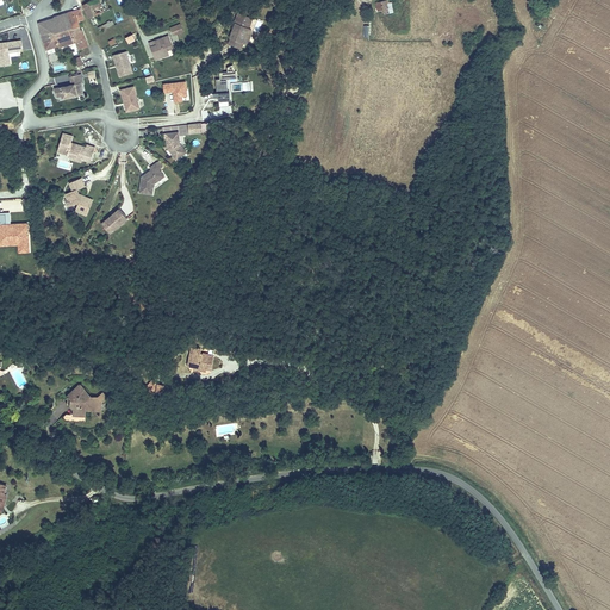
[(88,0),(89,2),(83,5),(87,12),(91,10),(94,16),(101,11),(97,0),(88,0)]
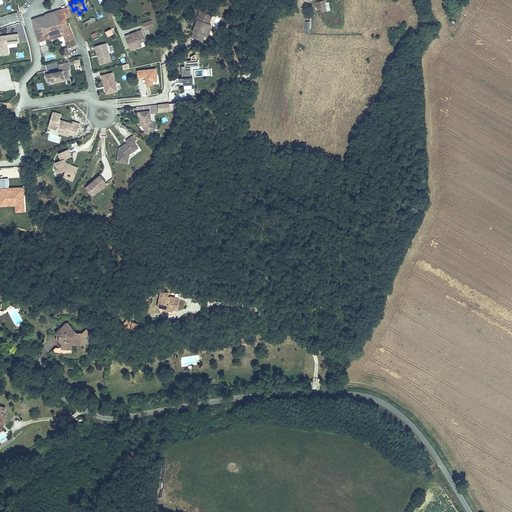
[(326,0),(316,3),(317,9),(321,8),(322,12),(326,11),(324,3),(326,2),(326,0)]
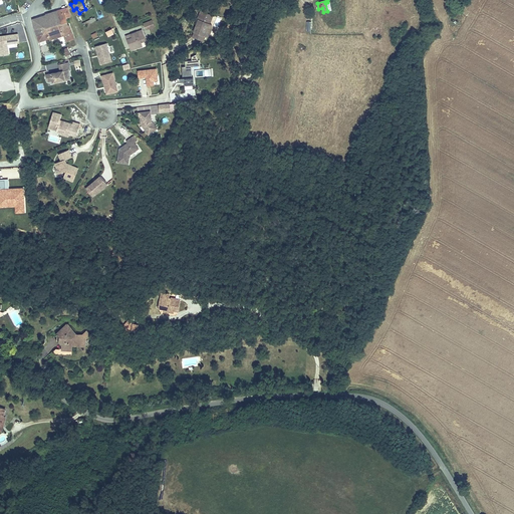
[(57,11),(59,19),(65,17),(66,18),(70,17),(67,8),(57,11)]
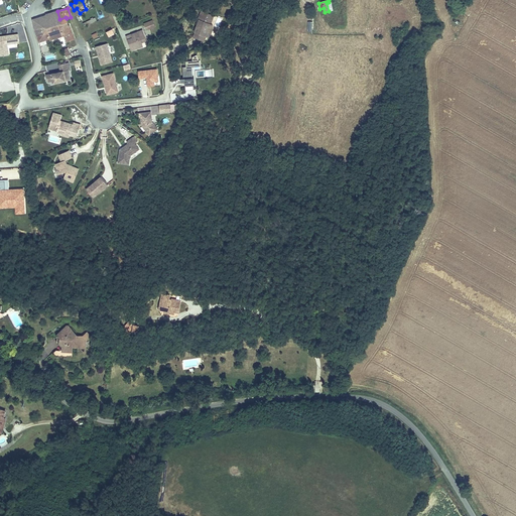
[(59,19),(57,11),(45,15),(46,16),(41,18),(42,24),(48,22),(48,23),(59,19)]
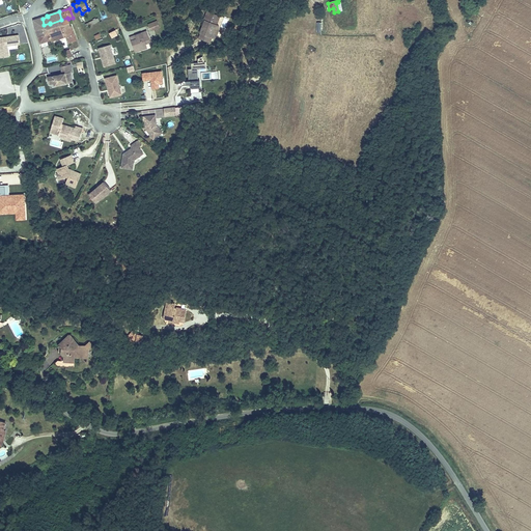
[(215,32),(214,29),(213,28),(216,20),(205,16),(201,24),(202,25),(197,35),(207,39),(208,40),(212,38),(215,32)]
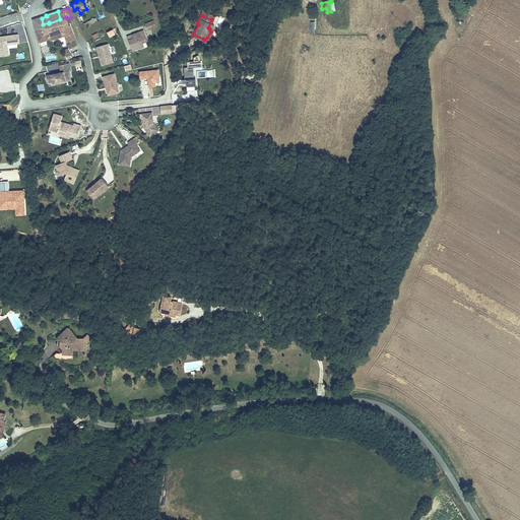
[(66,17),(60,19),(63,28),(68,26),(67,18),(66,17)]
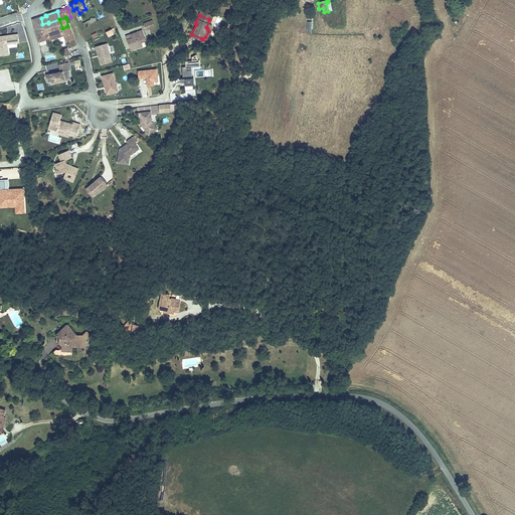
[(63,35),(60,28),(62,28),(59,19),(48,23),(48,22),(42,24),(41,18),(33,20),(38,36),(44,34),(47,33),(49,40),(63,35)]
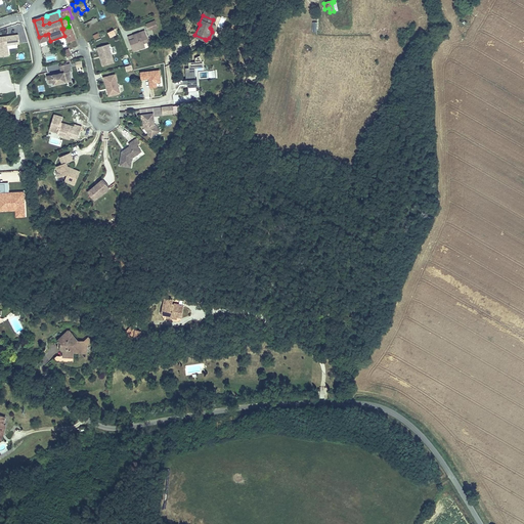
[(156,22),(147,25),(148,30),(158,27),(156,22)]
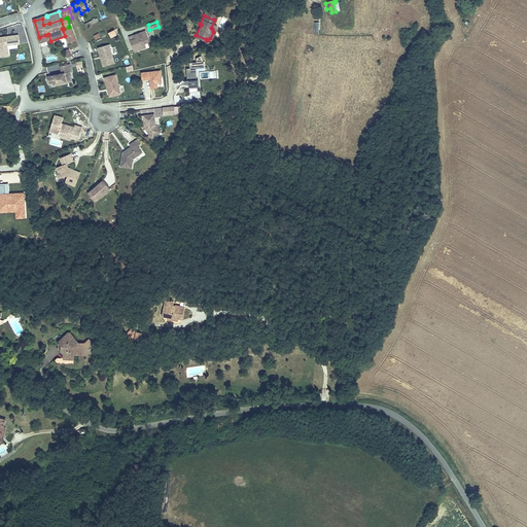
[(69,27),(64,29),(62,29),(65,36),(66,40),(67,43),(76,40),(71,26),(69,27)]
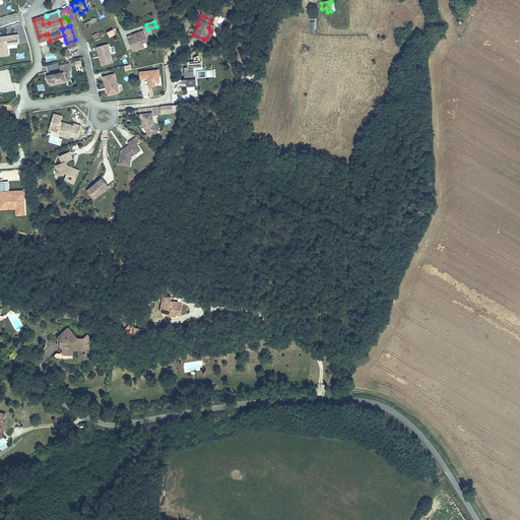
[(134,38),(129,40),(133,51),(143,47),(142,43),(147,41),(145,36),(140,38),(138,33),(133,35),(134,38)]
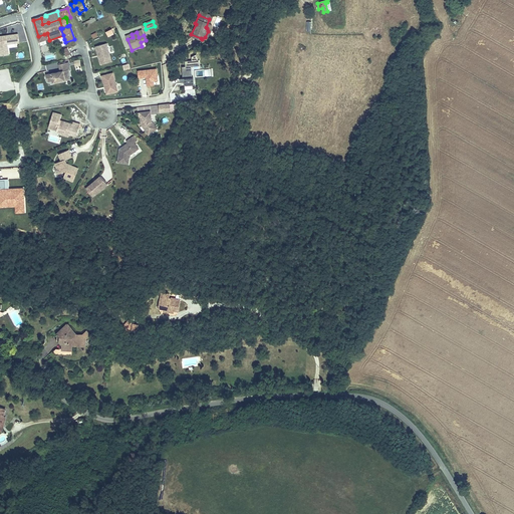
[(0,36),(0,55),(8,55),(7,45),(19,43),(18,34),(0,36)]
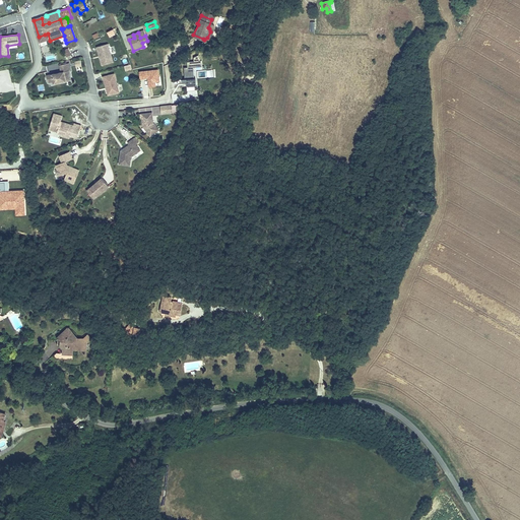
[(201,44),(203,39),(193,35),(192,40),(201,44)]
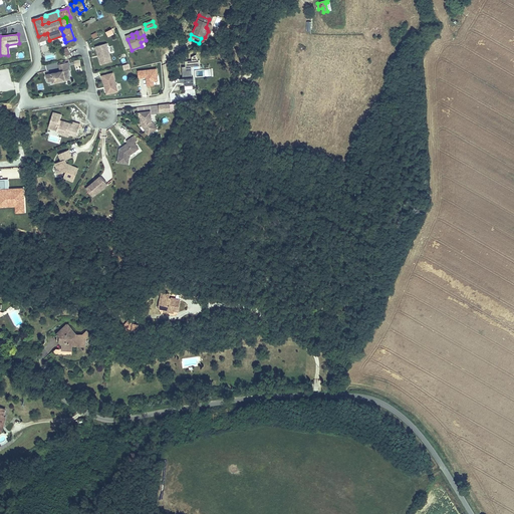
[(96,46),(100,64),(111,62),(106,44),(96,46)]
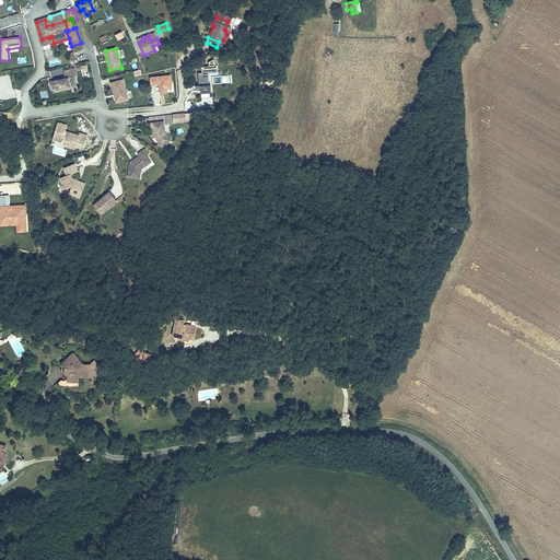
[(209,92),(207,72),(218,71),(217,65),(213,66),(216,63),(213,59),(208,61),(209,66),(201,66),(201,72),(198,72),(199,85),(196,85),(196,89),(201,89),(201,93),(209,92)]
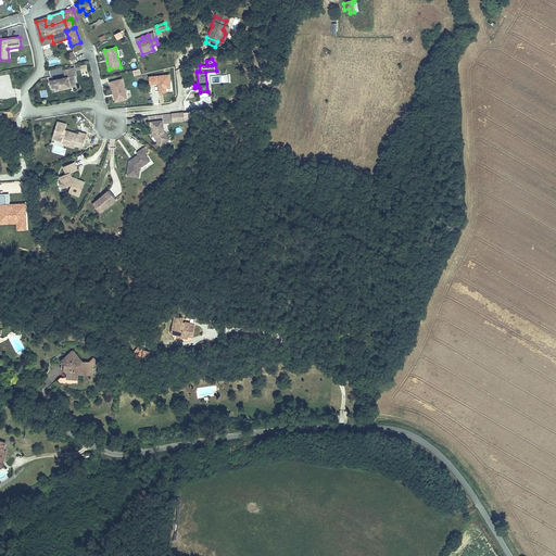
[(70,87),(68,81),(73,80),(73,76),(74,75),(73,67),(63,70),(64,77),(61,78),(61,79),(58,79),(57,78),(49,80),(50,88),(55,87),(57,89),(70,87)]
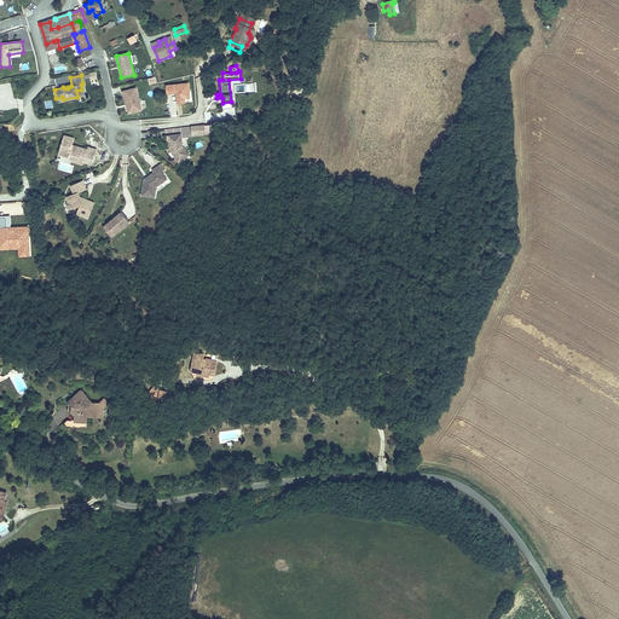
[(126,104),(127,104),(129,113),(142,110),(136,88),(122,91),(126,104)]
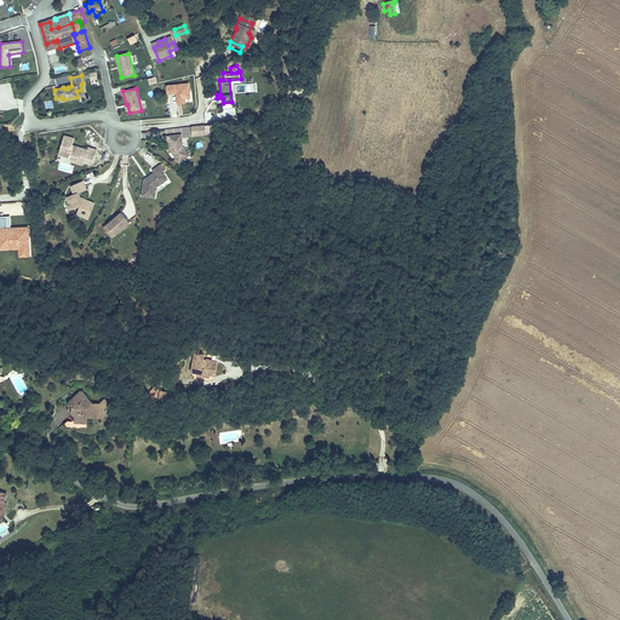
[(205,133),(204,125),(190,126),(191,136),(205,133)]
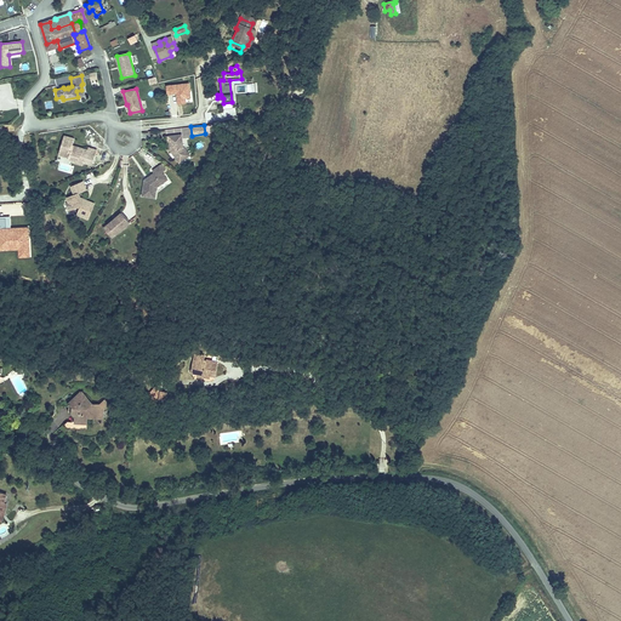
[(182,146),(181,135),(166,136),(166,142),(169,142),(169,147),(170,147),(171,149),(170,151),(178,163),(184,158),(182,154),(186,151),(182,146)]
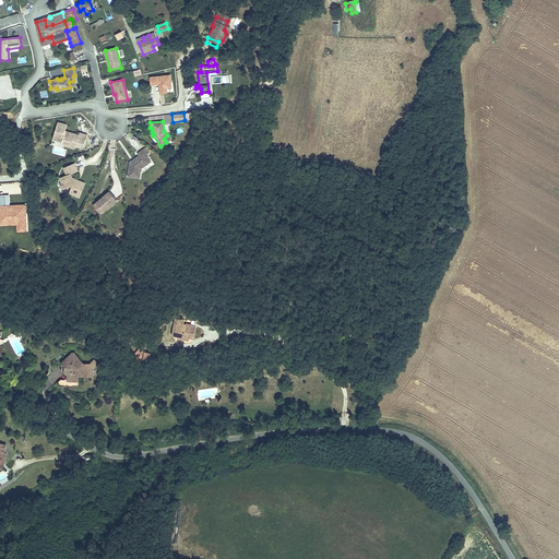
[(83,147),(86,134),(79,132),(78,134),(68,131),(67,133),(63,133),(64,131),(67,125),(57,122),(52,139),(61,142),(61,143),(64,144),(67,144),(74,143),(78,144),(78,146),(83,147)]
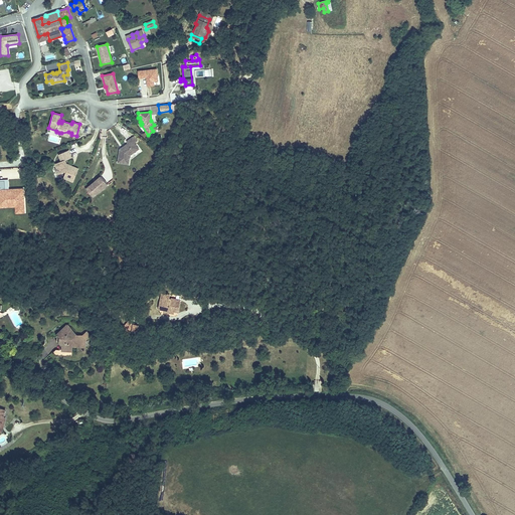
[(134,143),(130,138),(126,141),(127,143),(122,147),(123,148),(121,149),(119,149),(117,162),(128,164),(129,155),(138,149),(134,143)]
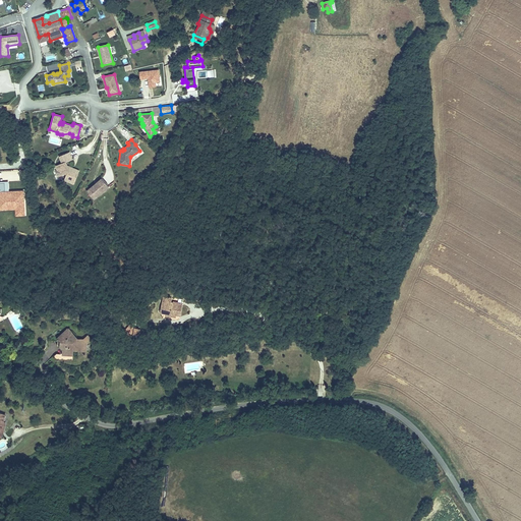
[(72,183),(78,171),(72,168),(71,171),(66,169),(66,167),(66,165),(65,162),(71,159),(68,152),(58,156),(61,163),(55,165),(59,175),(64,173),(66,174),(63,179),(72,183)]
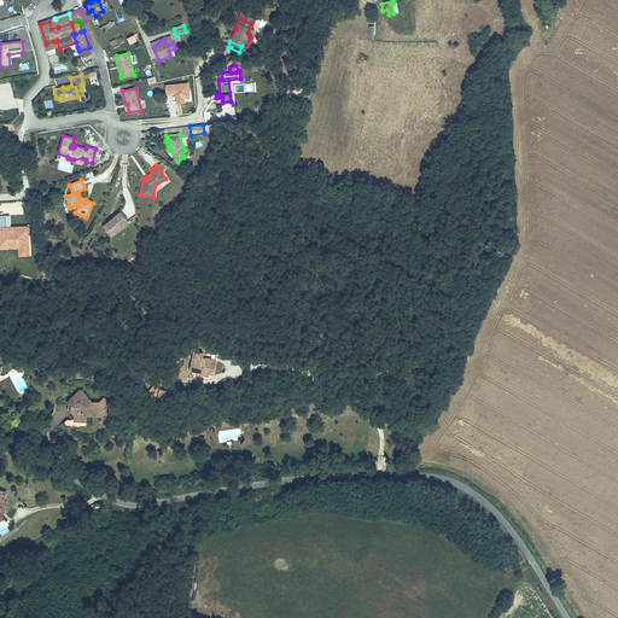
[(114,233),(128,221),(120,211),(114,216),(115,217),(112,220),(111,219),(105,223),(114,233)]
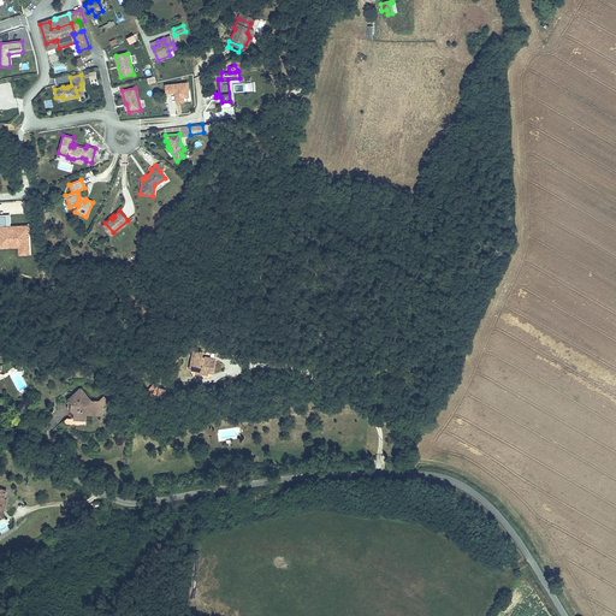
[(113,232),(105,223),(101,225),(110,235),(113,232)]
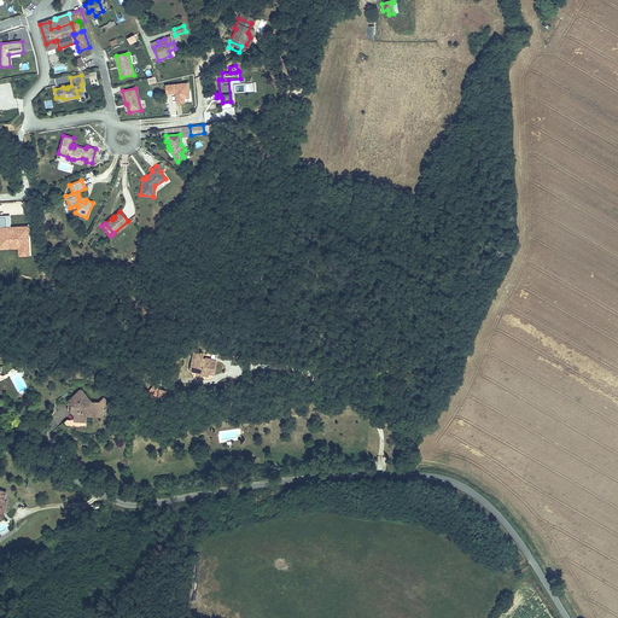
[(193,353),(191,371),(197,371),(196,373),(208,375),(209,373),(214,374),(216,362),(211,361),(211,360),(205,359),(205,360),(202,360),(203,355),(193,353)]
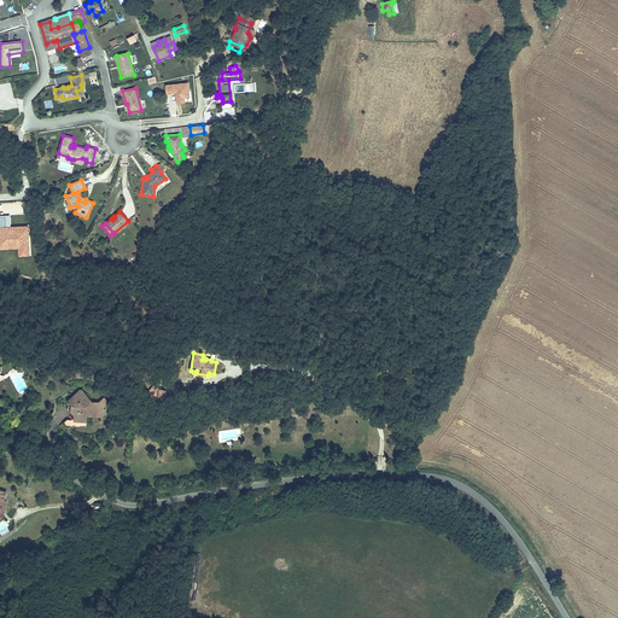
[(69,401),(73,406),(76,406),(76,404),(77,403),(77,402),(80,401),(81,401),(83,402),(85,403),(86,404),(88,404),(88,401),(92,402),(81,391),(69,401)]
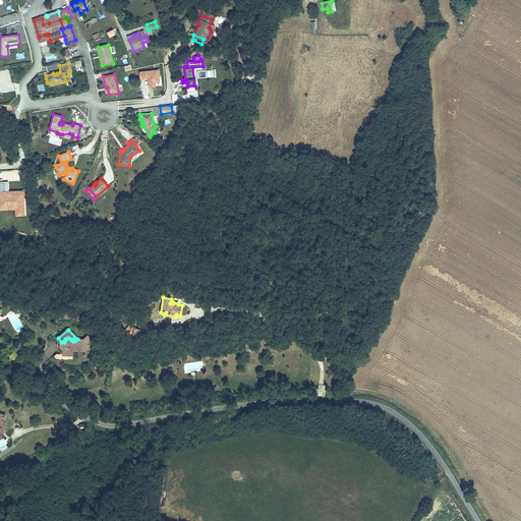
[(83,339),(77,339),(79,341),(87,342),(87,344),(92,339),(88,335),(83,339)]
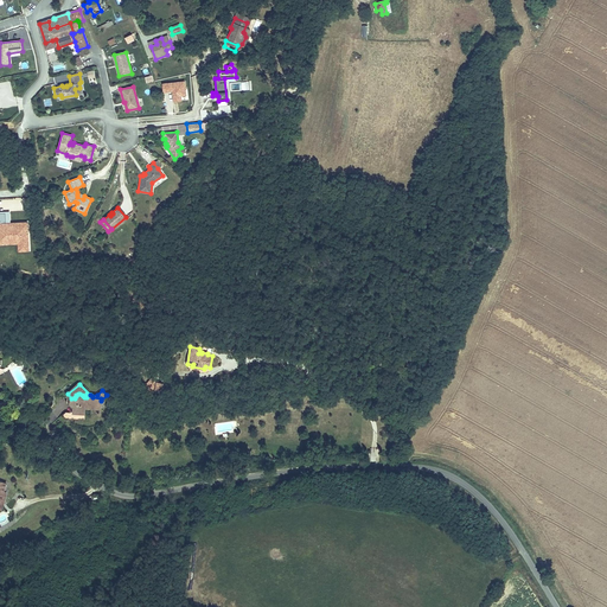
[(75,398),(71,398),(71,404),(75,404),(74,413),(84,414),(85,408),(85,404),(95,406),(95,409),(100,409),(101,401),(101,398),(93,397),(90,395),(87,394),(87,397),(84,397),(83,396),(82,395),(80,394),(78,394),(76,395),(76,396),(75,397),(75,398)]
